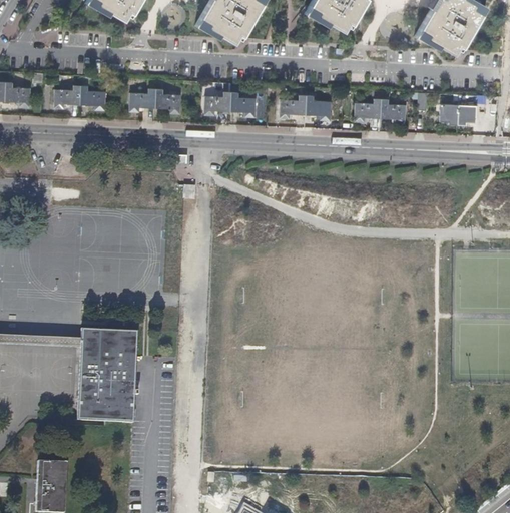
[(91,0),(89,4),(100,10),(102,7),(102,6),(129,22),(135,13),(131,11),(137,1),(137,0),(91,0)]
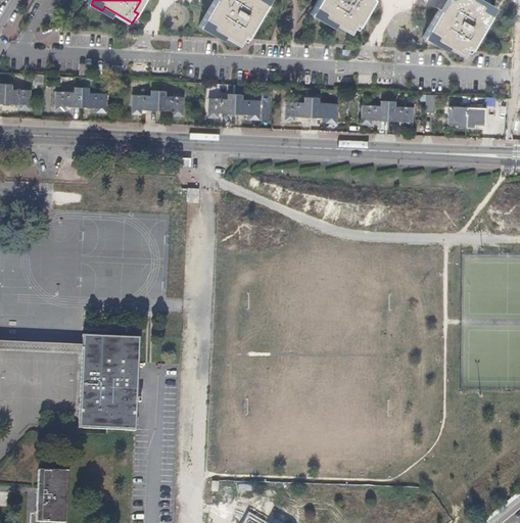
[(211,0),(197,25),(207,31),(210,27),(238,42),(241,36),(249,39),(271,1),(271,0),(211,0)]
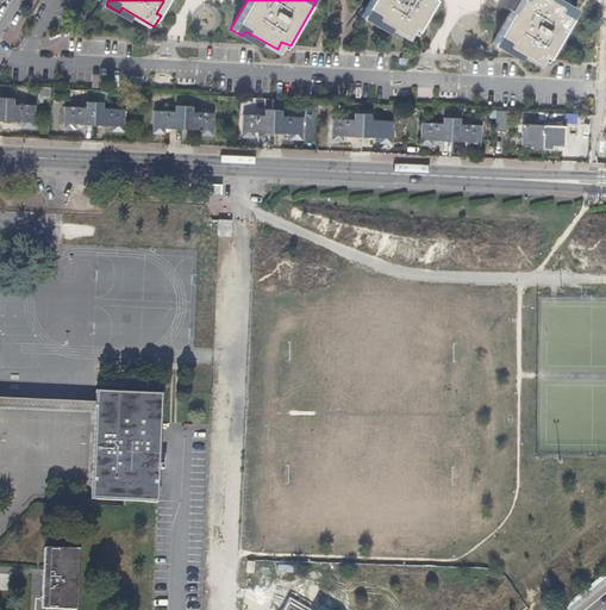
[(370,0),(360,19),(373,26),(375,23),(406,39),(412,30),(417,32),(435,0),(433,0),(370,0)]
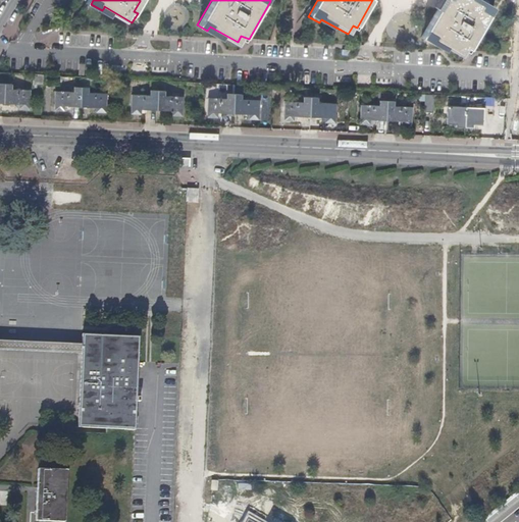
[(443,0),(422,36),(431,42),(433,39),(461,54),(466,45),(470,47),(494,5),(483,1),(483,3),(477,0),(443,0)]
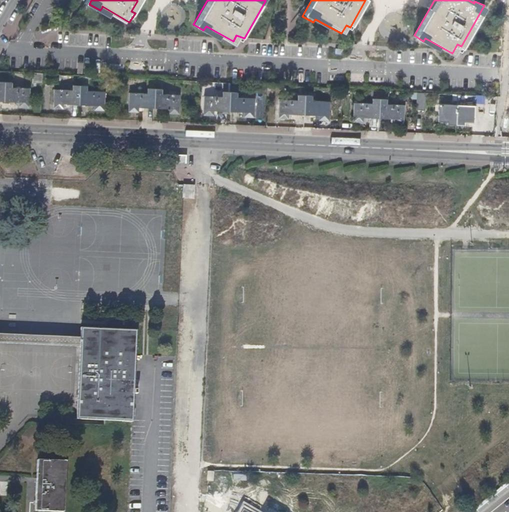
[(43,76),(34,76),(33,85),(43,86),(43,76)]
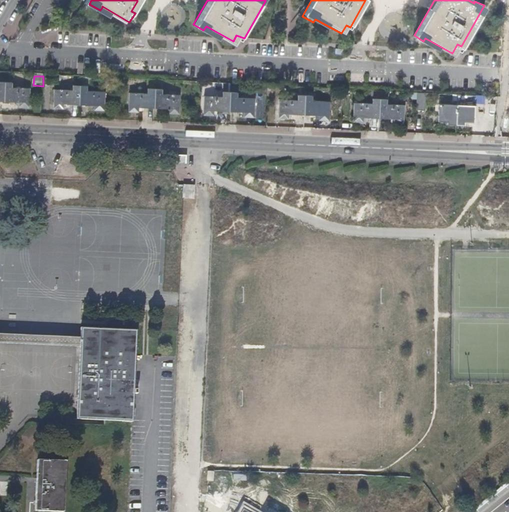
[(0,104),(19,106),(19,109),(30,110),(31,87),(12,86),(13,81),(0,80),(0,104)]
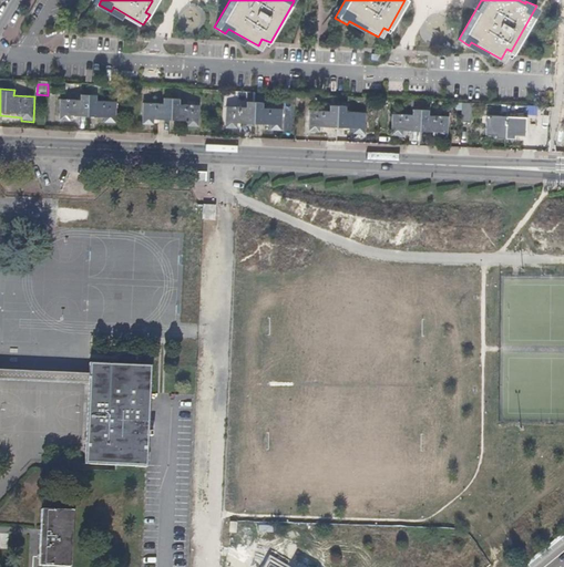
[(172,90),(164,90),(163,102),(144,101),(143,123),(154,123),(154,119),(171,120),(172,90)]
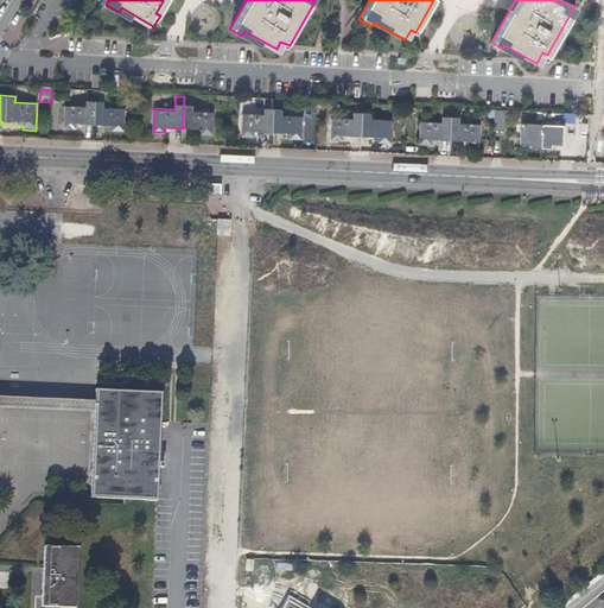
[(194,97),(184,96),(183,128),(201,128),(201,134),(213,134),(214,112),(194,111),(194,97)]
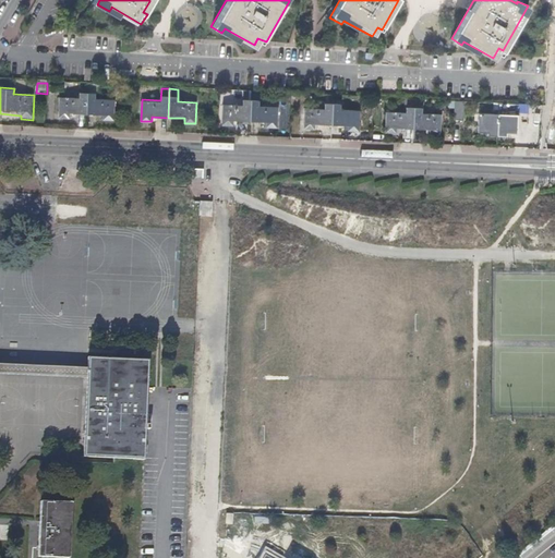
[(60,97),(58,117),(70,118),(70,114),(87,116),(87,93),(79,93),(79,97),(60,97)]
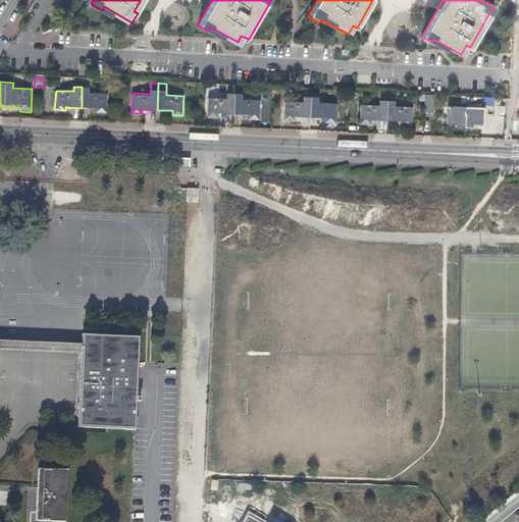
[(82,87),(82,108),(95,108),(95,111),(106,112),(108,93),(90,91),(90,87),(82,87)]
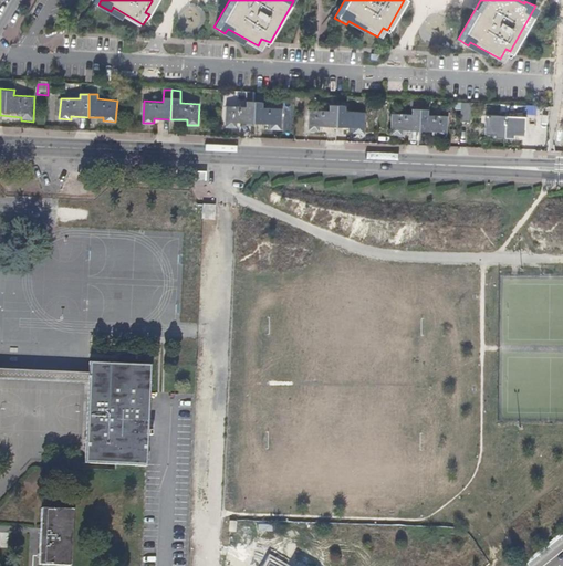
[(226,105),(225,126),(237,126),(237,123),(253,124),(254,101),(247,101),(246,105),(226,105)]
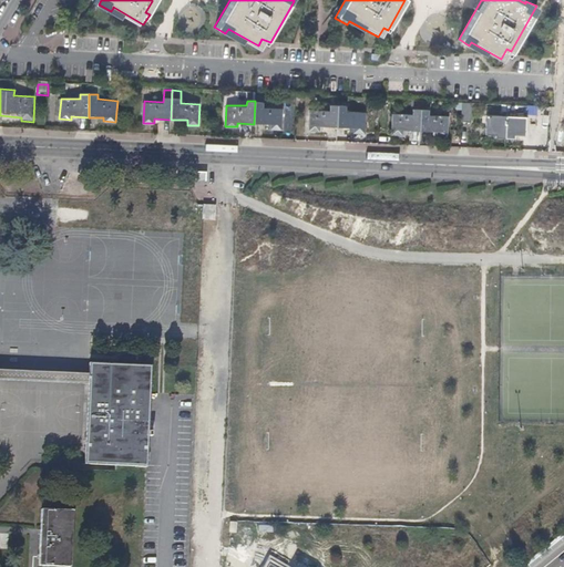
[(255,101),(254,124),(270,124),(270,127),(282,129),(283,107),(263,106),(263,101),(255,101)]
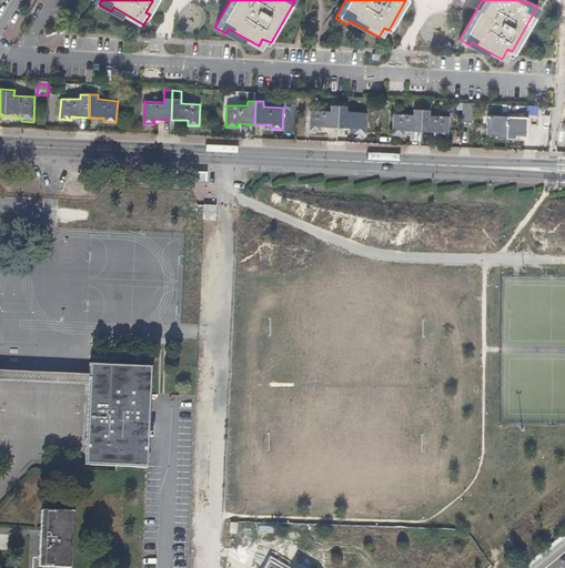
[(393,111),(392,133),(404,134),(404,130),(421,131),(422,101),(414,101),(413,113),(393,111)]
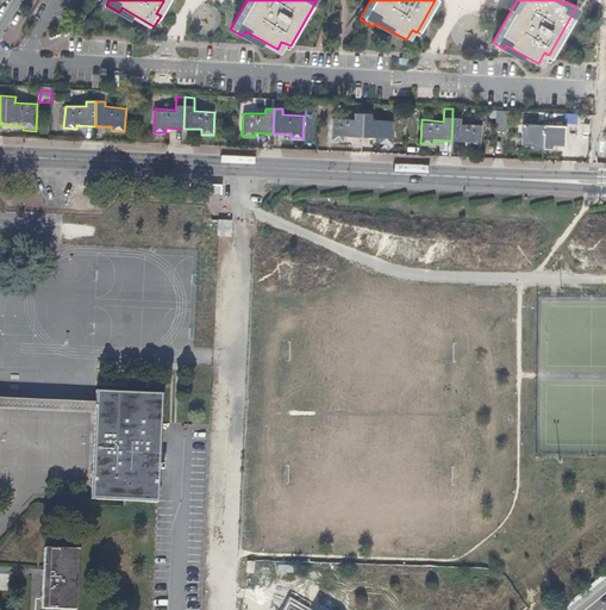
[(453,109),(451,141),(469,143),(468,145),(481,147),(482,124),(460,123),(461,109),(453,109)]
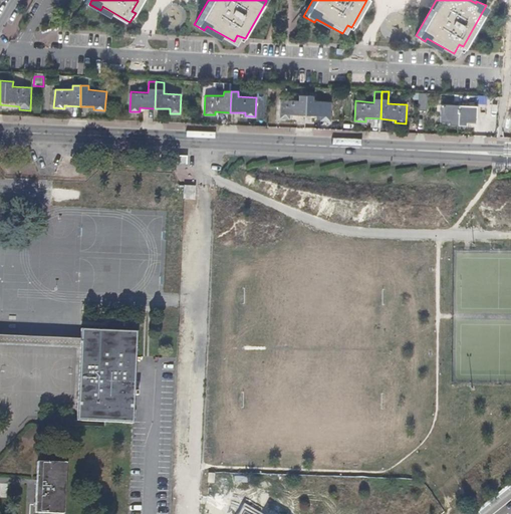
[(281,97),(280,117),(290,118),(291,114),(304,115),(305,94),(299,93),(298,99),(281,97)]
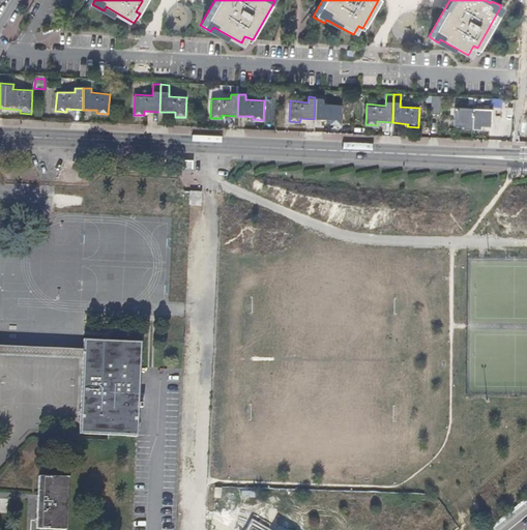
[(315,97),(314,119),(329,120),(329,123),(341,123),(342,104),(323,102),(323,97),(315,97)]
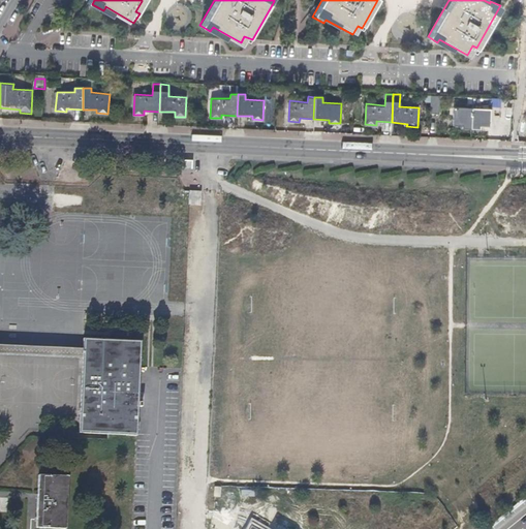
[(490,127),(492,98),(473,97),(472,107),(472,129),(482,129),(482,126),(490,127)]
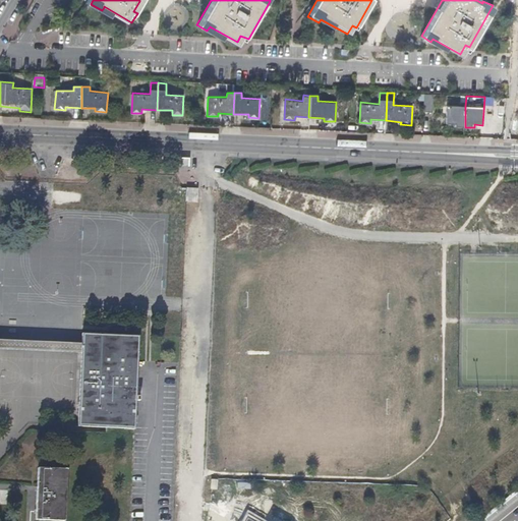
[(465,106),(448,105),(447,124),(455,124),(455,127),(465,127),(465,106)]
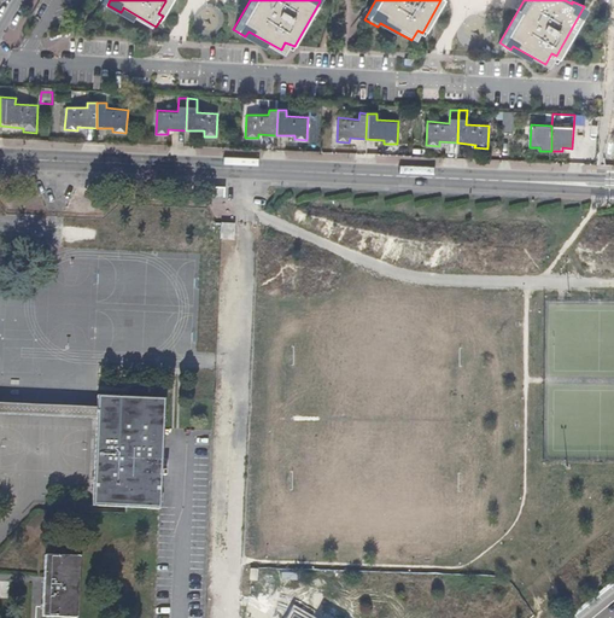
[(231,221),(217,221),(217,237),(231,238),(231,221)]
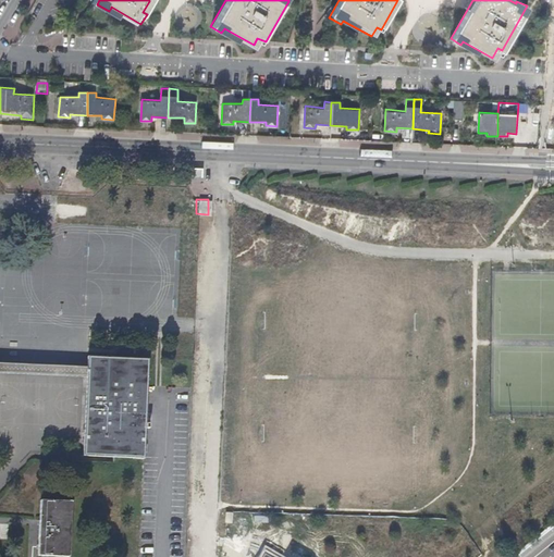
[(0,372),(85,378),(81,457),(143,460),(148,359),(87,356),(86,367),(0,361),(0,372)]
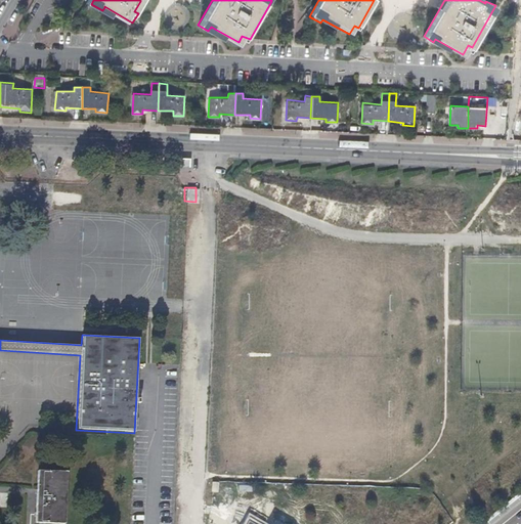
[(60,523),(63,473),(35,471),(32,523),(37,523),(60,523)]
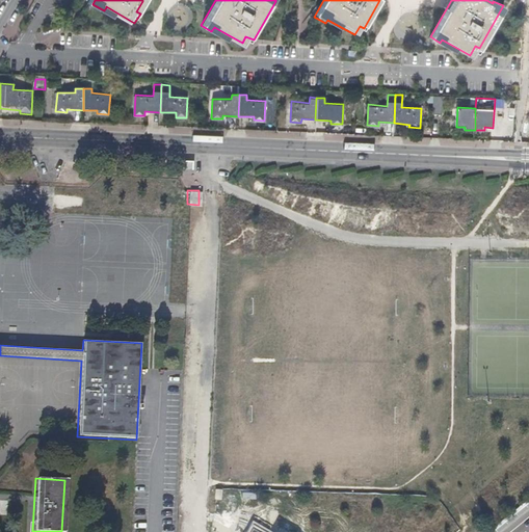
[(211,489),(211,500),(222,500),(222,490),(211,489)]
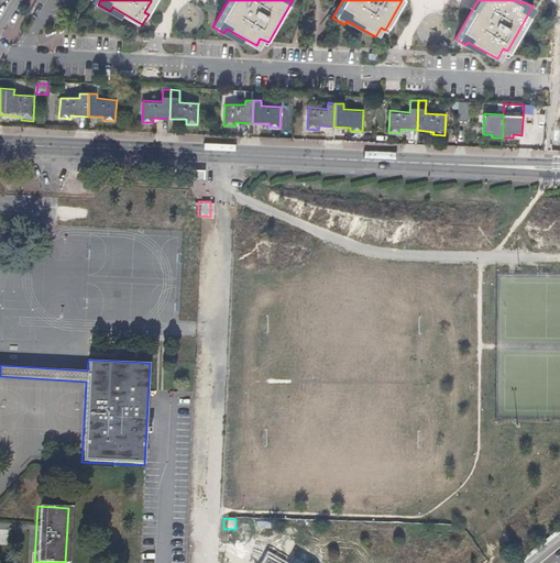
[(259,562),(281,562),(265,552),(259,562)]
